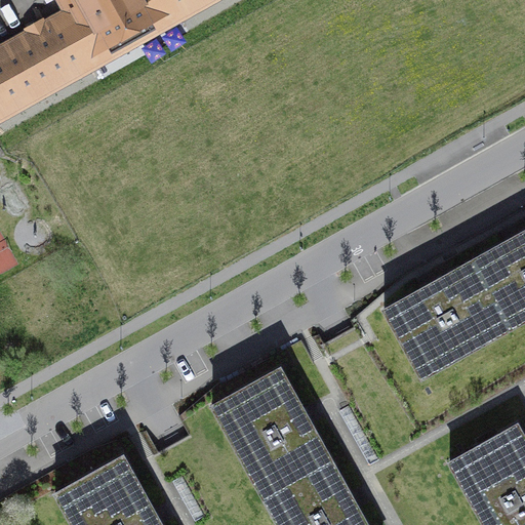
[(0,49),(0,118),(211,0),(58,0),(66,12),(45,24),(43,19),(26,29),(29,34),(0,49)]
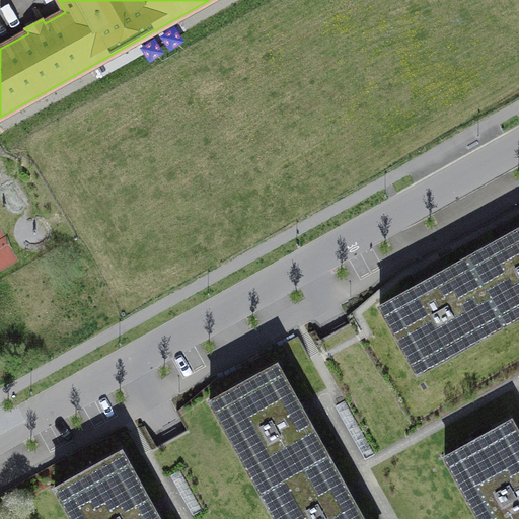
[(501,238),(464,258),(502,326),(518,315),(518,228),(514,231),(512,229),(506,233),(499,236),(501,238)]
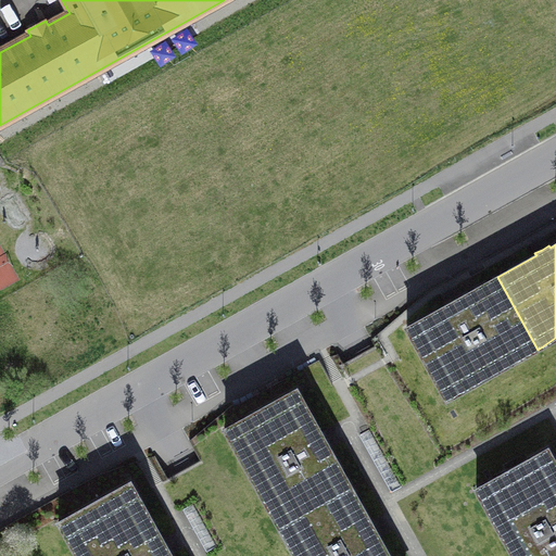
[(446,305),(407,328),(446,400),(538,350),(497,277),(460,298),(459,295),(453,299),(445,303),(446,305)]
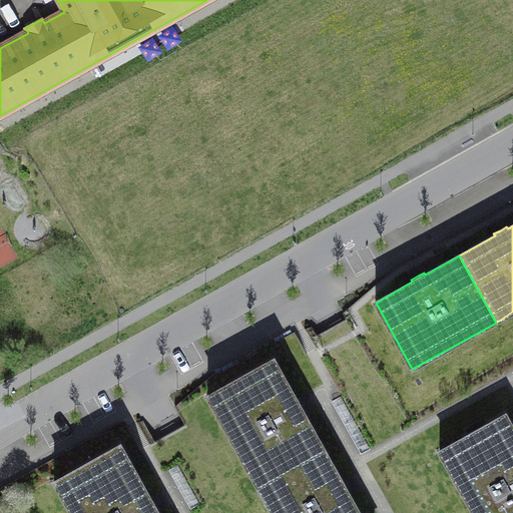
[(274,360),(207,396),(260,489),(326,452),(304,414),(307,412),(303,406),(299,399),(297,400),(274,360)]
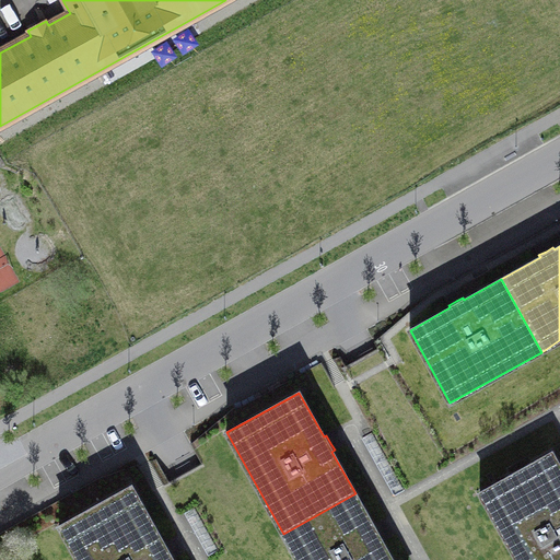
[(559,559),(559,466),(552,452),(479,492),(516,559),(559,559)]
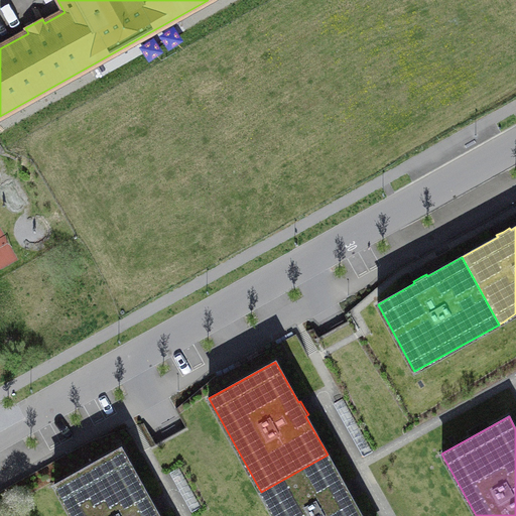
[(121,447),(54,485),(72,515),(158,515),(161,513),(157,507),(153,500),(151,502),(121,447)]
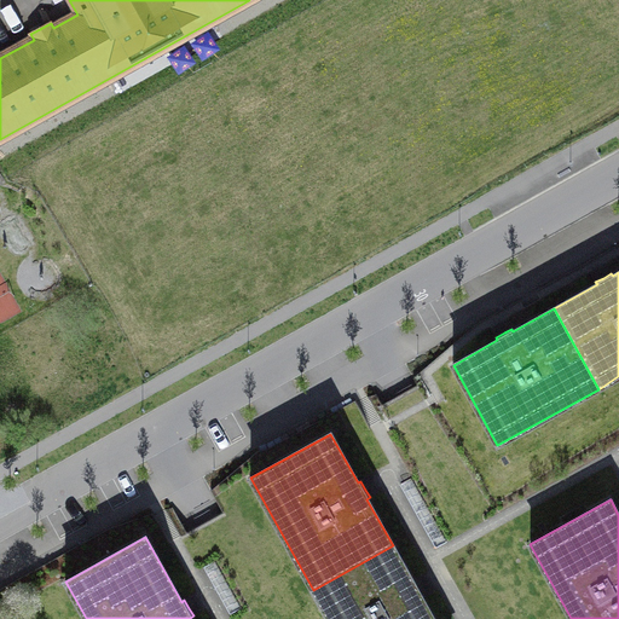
[(393,545),(313,590),(329,618),(433,618),(422,599),(424,596),(421,589),(416,580),(414,582),(393,545)]
